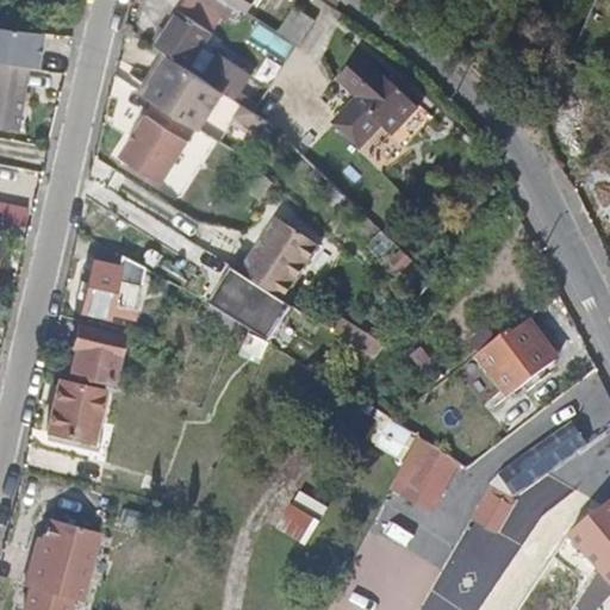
[(224,0),(185,0),(178,10),(207,31),(218,18),(228,24),(238,10),(226,1),(224,0)]
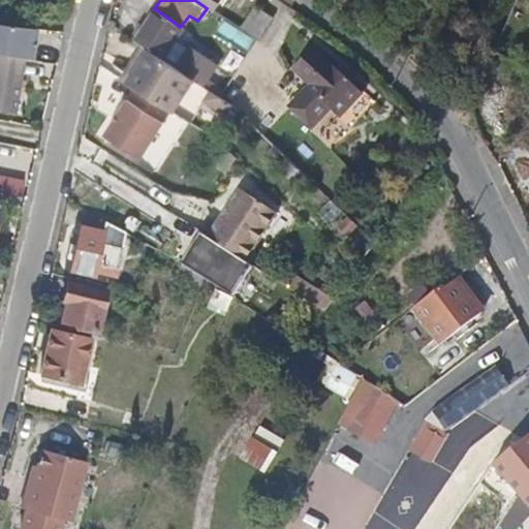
[(218,0),(196,0),(196,1),(207,8),(212,11),(218,0)]
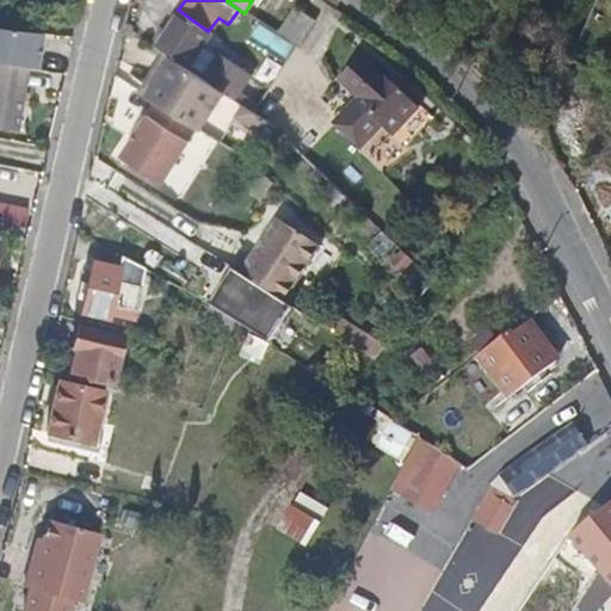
[(208,31),(178,10),(153,45),(164,54),(183,67),(208,31)]
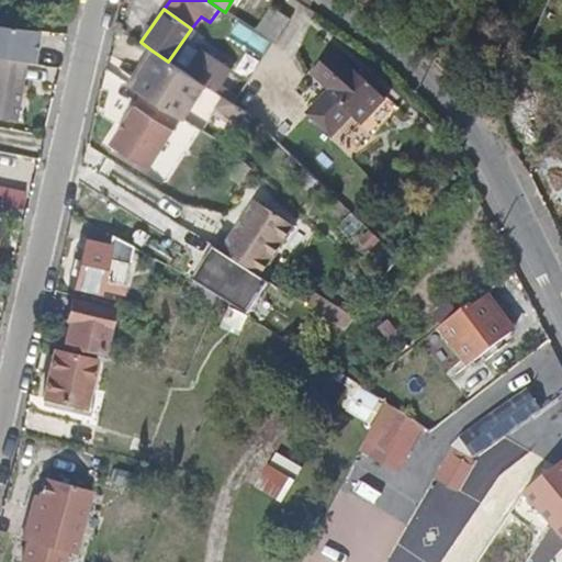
[(288,22),(270,11),(257,33),(273,47),(283,29),(285,26),(288,22)]
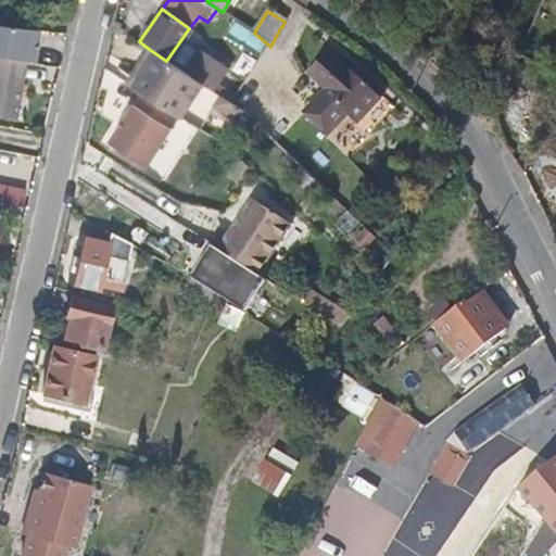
[(36,30),(0,25),(0,58),(25,62),(30,63),(36,30)]
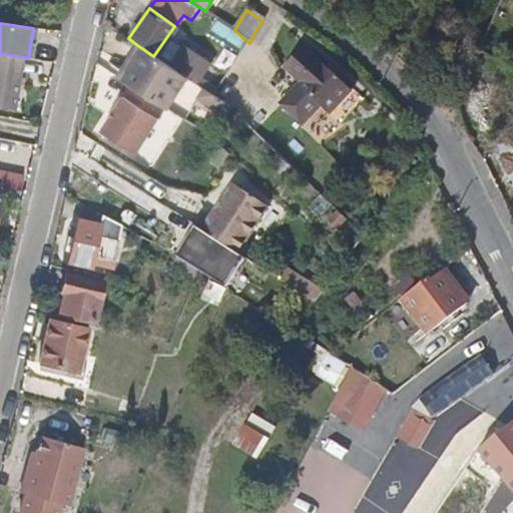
[(203,60),(180,44),(167,62),(189,78),(203,60)]
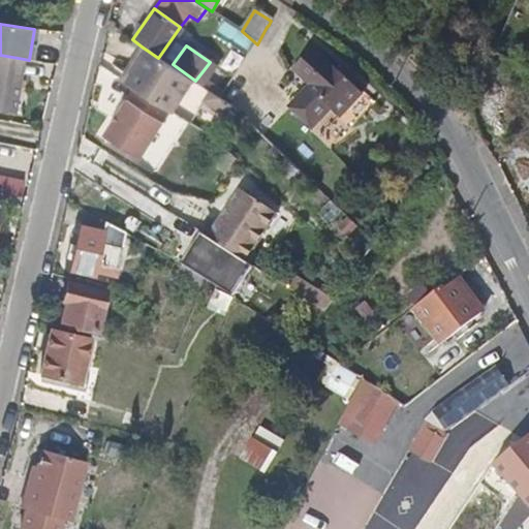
[(173,112),(192,82),(158,58),(142,47),(120,79),(134,88),(170,110),(173,112)]
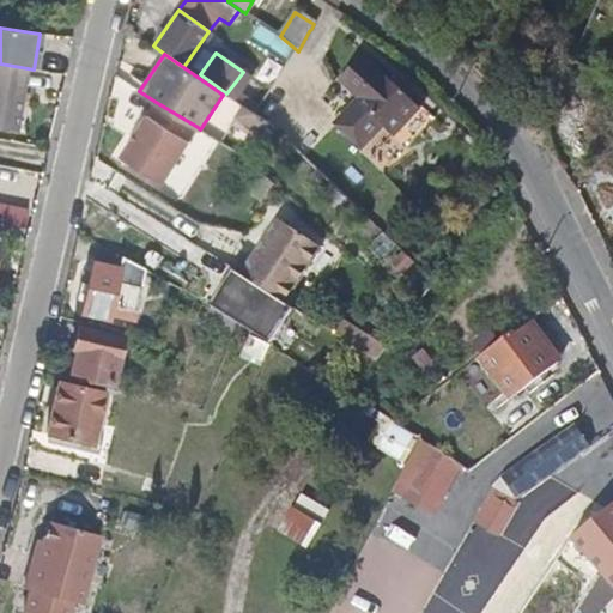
[(374,121),(389,135),(414,110),(363,59),(340,83),(357,99),(357,104),(374,121)]
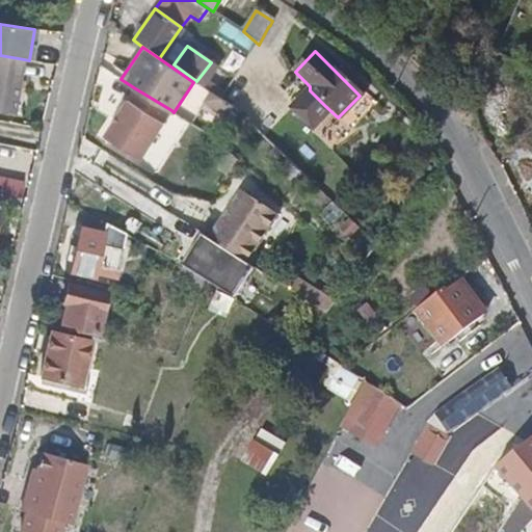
[(0,114),(15,116),(24,59),(0,55),(0,114)]
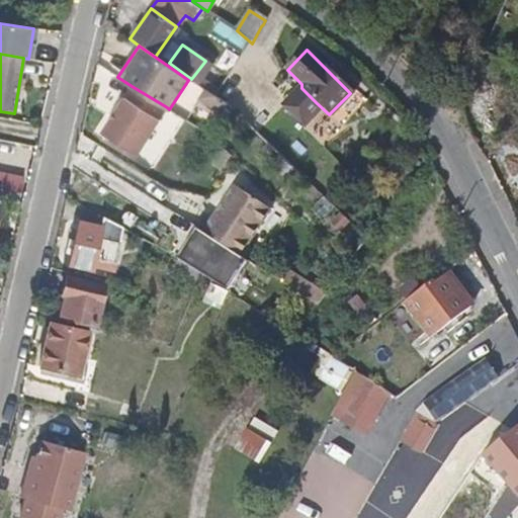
[(167,107),(132,86),(103,132),(137,155),(167,107)]
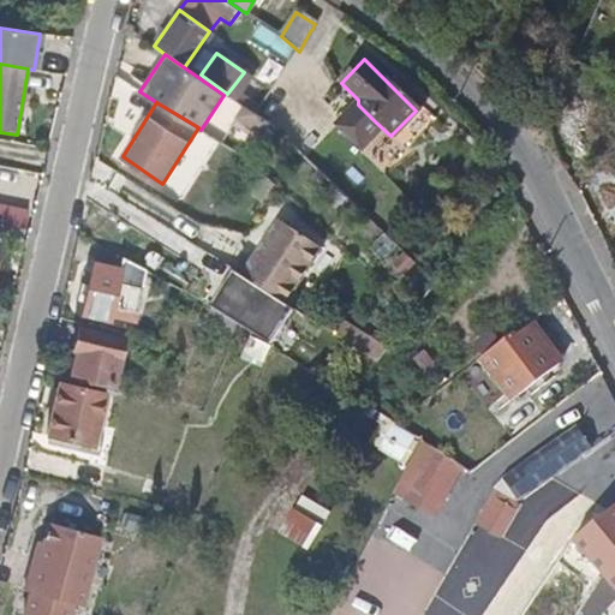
[(334,126),(353,144),(375,121),(358,105),(356,102),(334,126)]
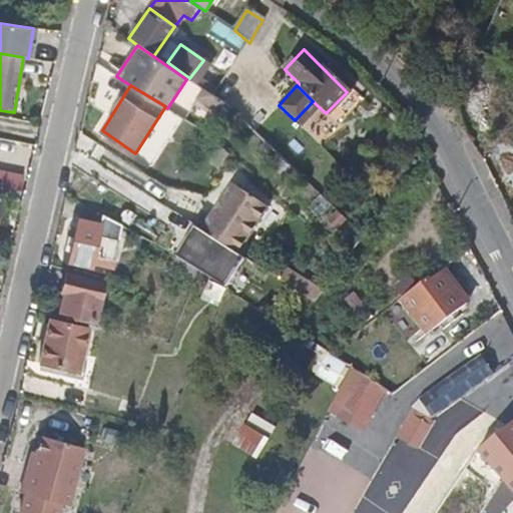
[(202,230),(237,254),(268,207),(234,185),(231,186),(202,230)]
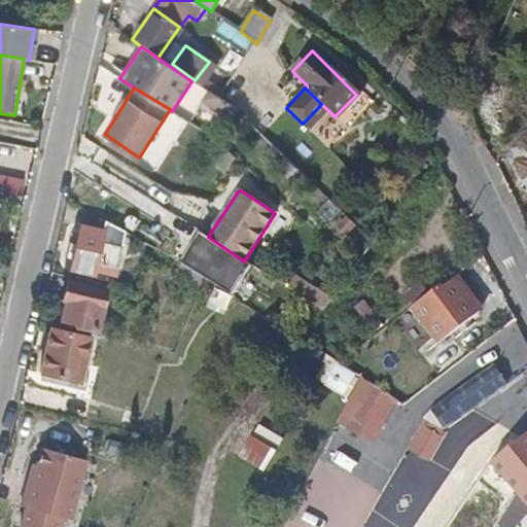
[(105,221),(82,209),(80,225),(103,230),(103,226),(105,221)]
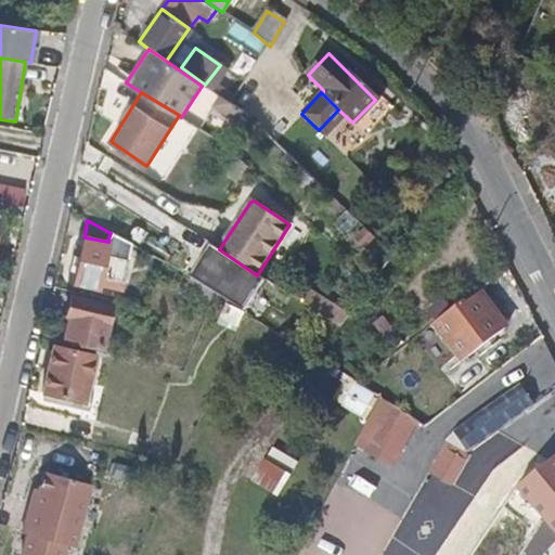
[(108,242),(85,237),(84,244),(77,244),(74,259),(71,273),(76,275),(75,283),(87,286),(99,289),(101,276),(124,281),(130,245),(111,233),(108,239),(108,242)]
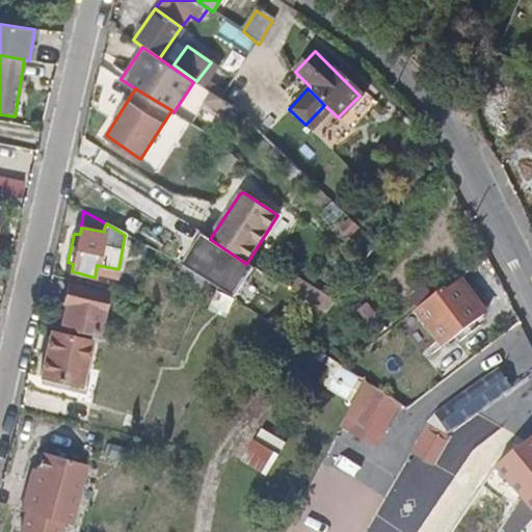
[(235,298),(253,268),(201,236),(182,267),(235,298)]
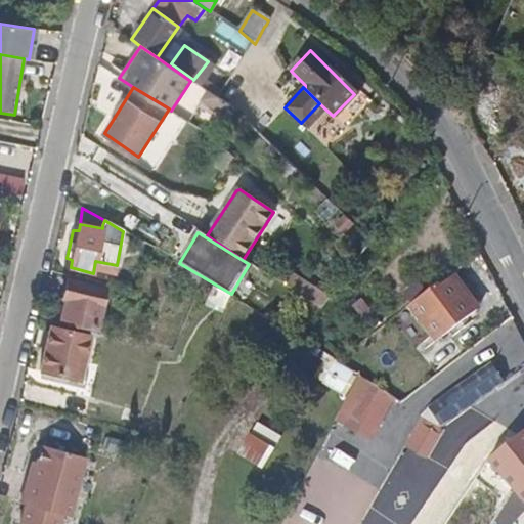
[(285,266),(276,278),(320,309),(329,297),(285,266)]
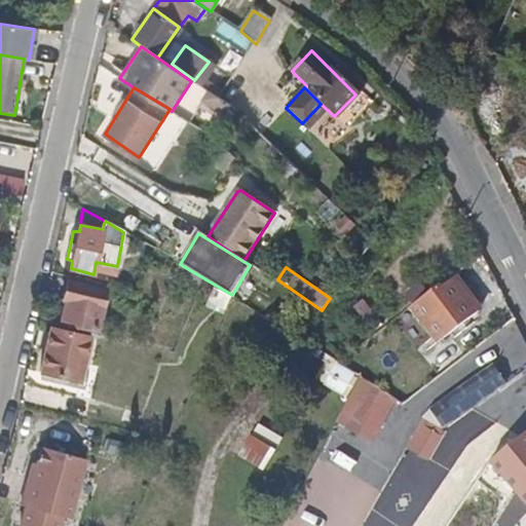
[(433,291),(410,308),(437,343),(480,311),(454,278),(435,294),(433,291)]
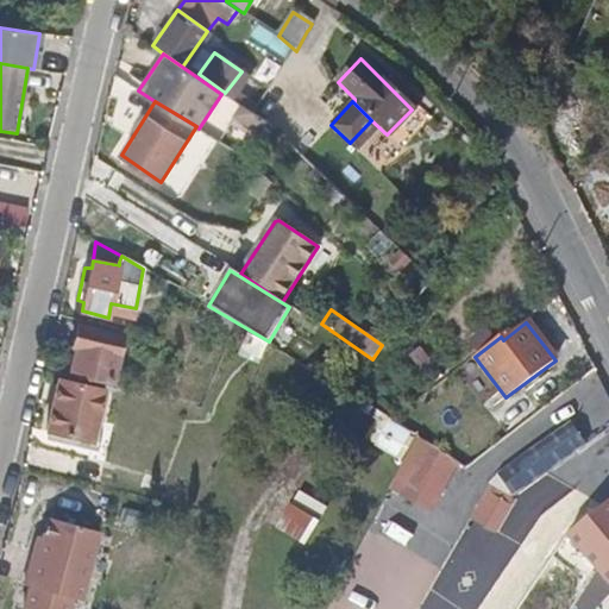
[(120,338),(80,327),(76,346),(71,346),(66,372),(111,383),(120,338)]
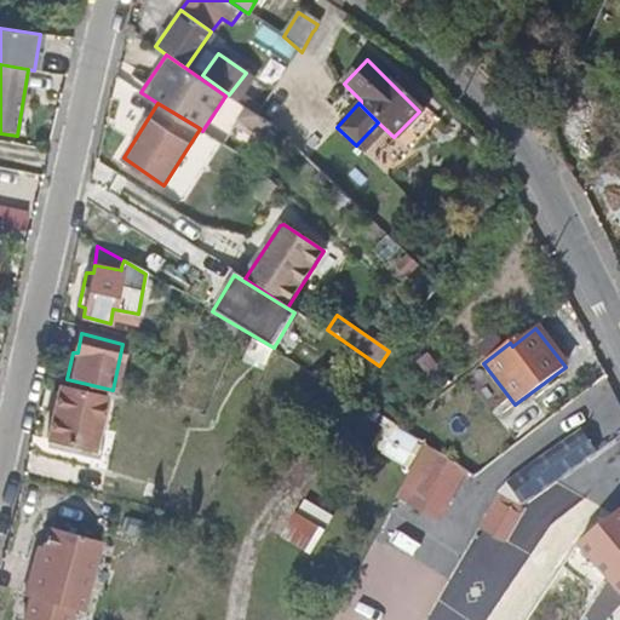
[(438,389),(451,378),(428,352),(415,363),(438,389)]
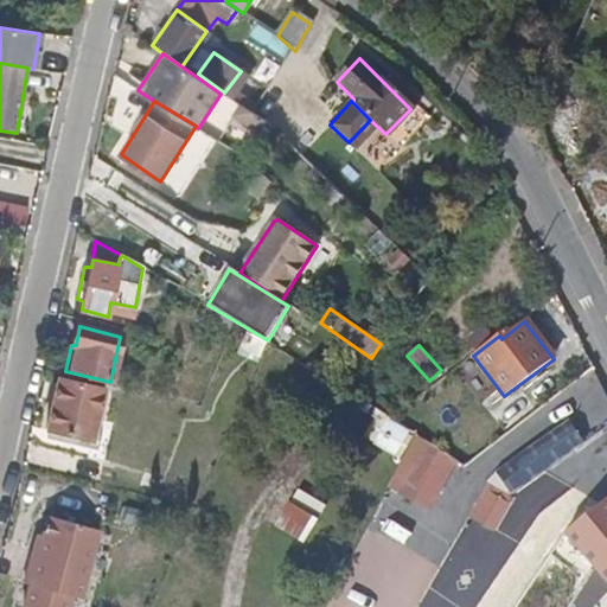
[(107,390),(61,381),(49,430),(69,434),(68,440),(91,446),(91,440),(96,441),(107,390)]
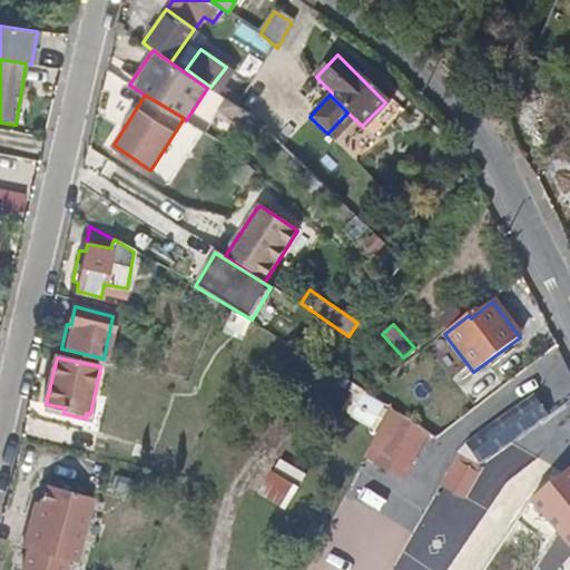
[(470,446),(461,455),(480,468),(548,415),(534,396),(470,446)]
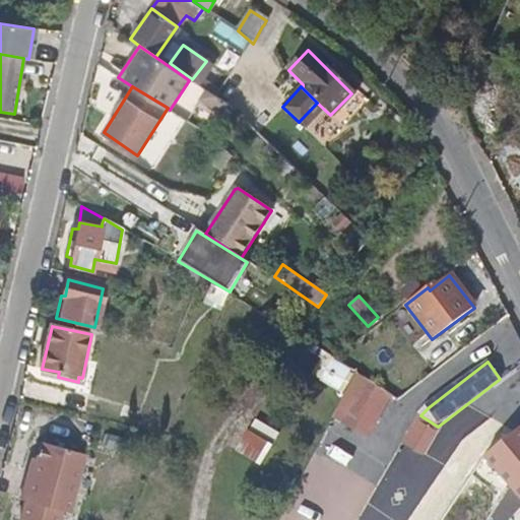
[(338,406),(374,430),(389,399),(367,385),(369,382),(345,366),(335,388),(345,394),(338,406)]
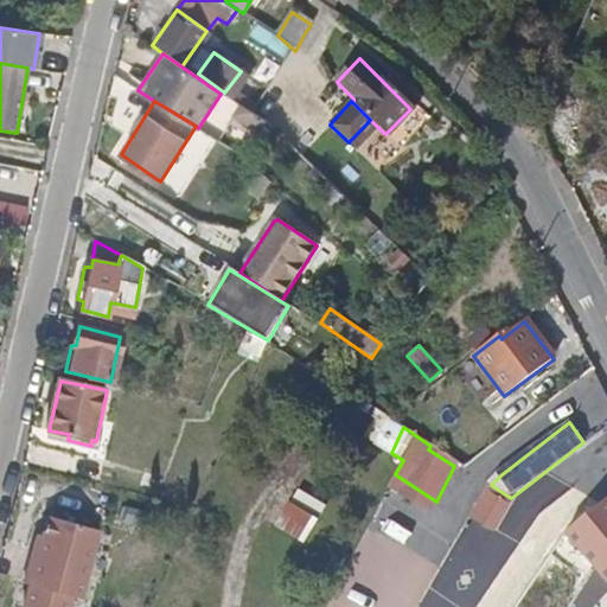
[(491,485),(487,483),(467,516),(496,531),(511,503),(511,498),(491,485)]
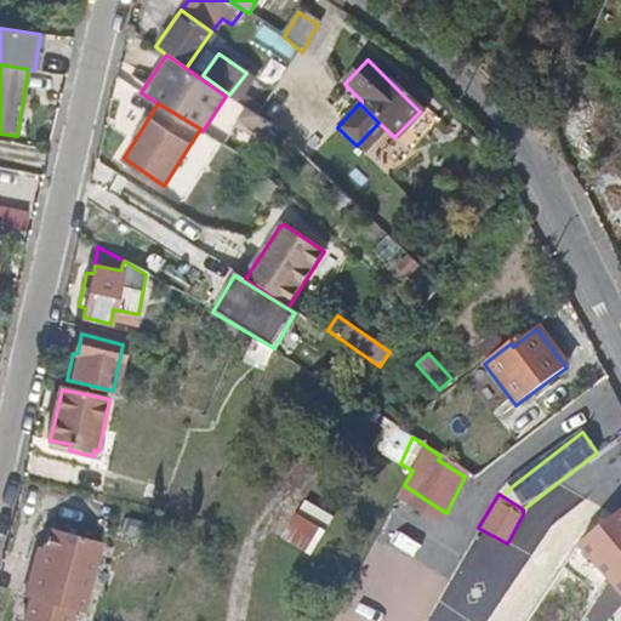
[(280,539),(311,556),(334,516),(303,499),(280,539)]
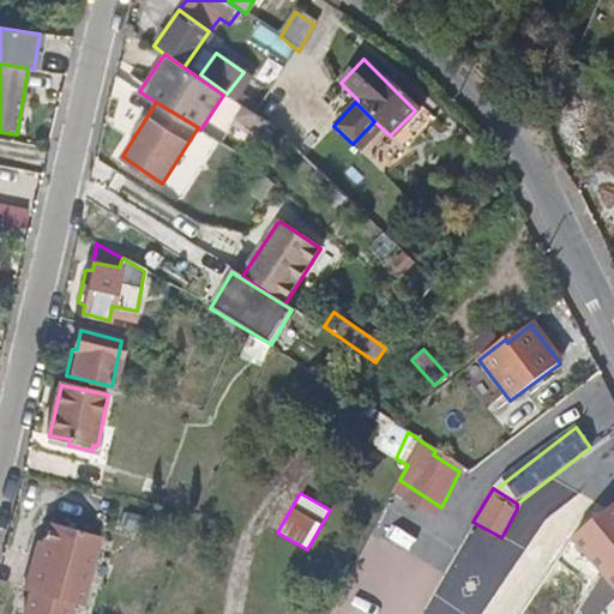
[(613,518),(601,525),(613,549),(613,518)]
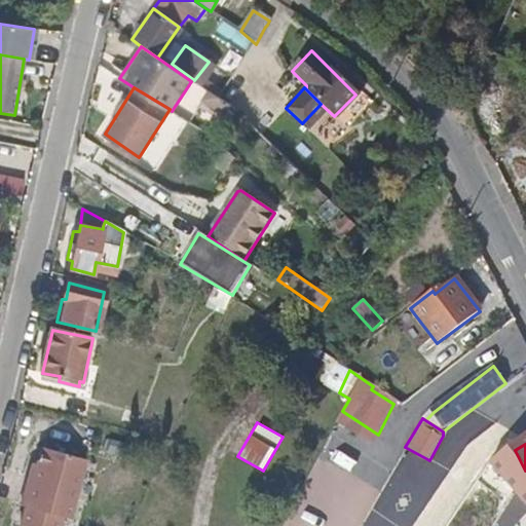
[(36,475),(31,475),(23,504),(27,504),(24,523),(35,525),(61,525),(65,514),(73,516),(88,456),(43,445),(39,463),(36,475)]
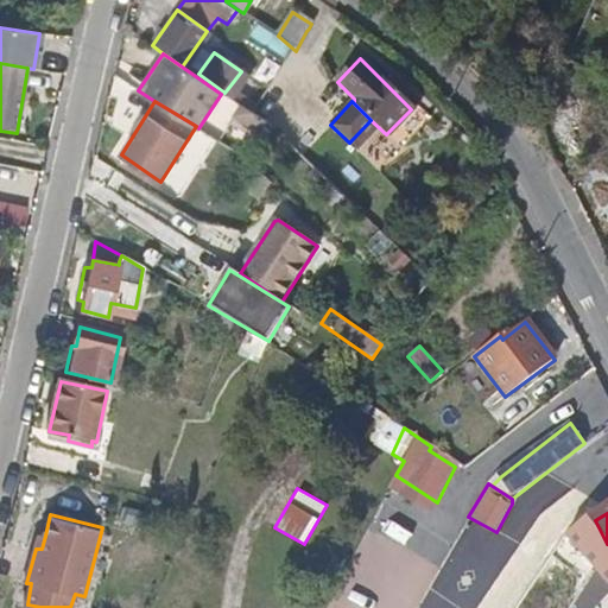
[(39,534),(36,549),(42,549),(45,536),(39,534)]
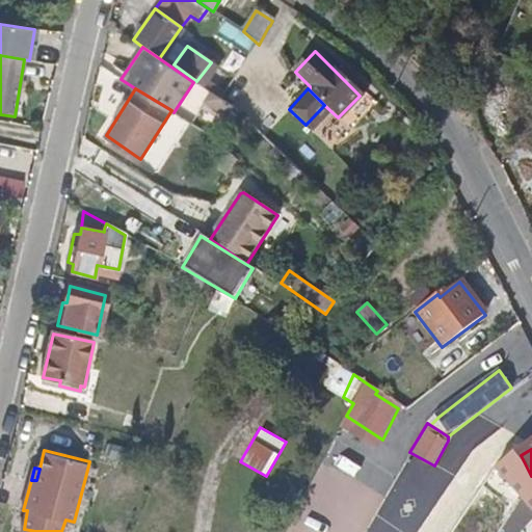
[(507,531),(519,531),(531,517),(531,507),(523,497),(503,528),(507,531)]
